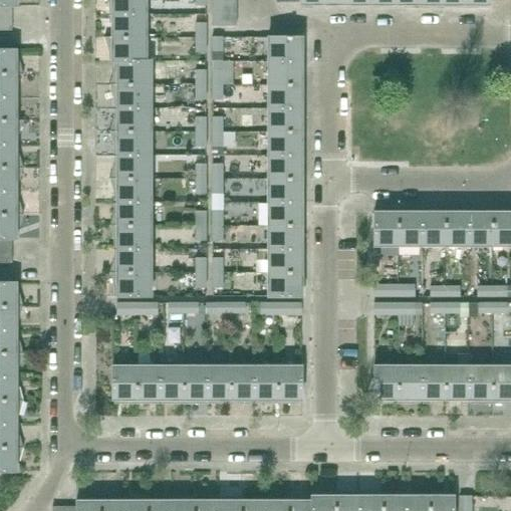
[(114,0),(114,12),(148,12),(147,0),(114,0)]
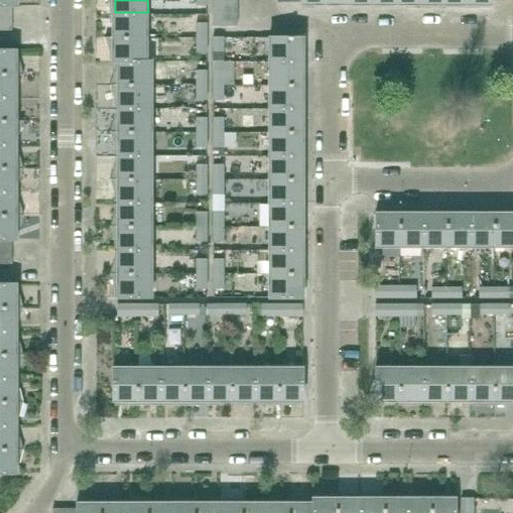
[(240,12),(240,0),(216,0),(216,12),(240,12)]
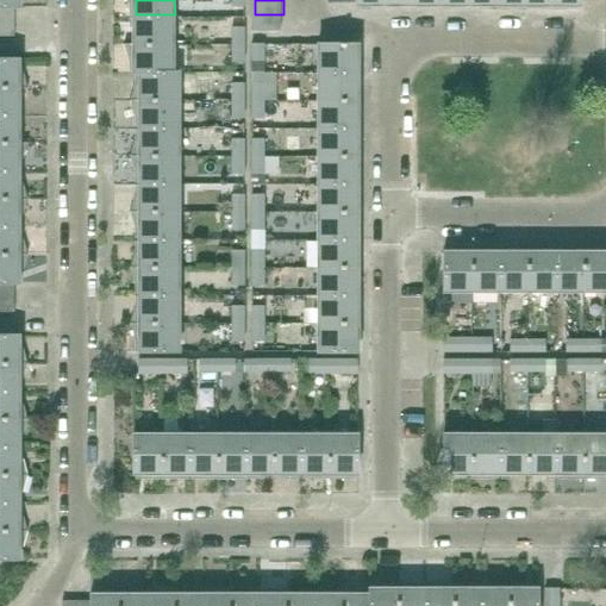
[(0,19),(17,19),(17,5),(0,5),(0,19)]
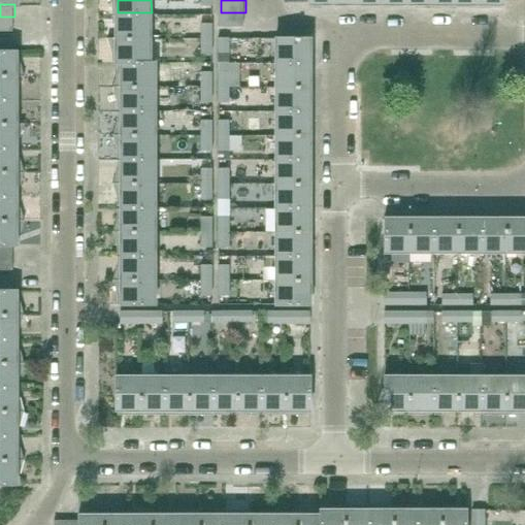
[(118,37),(152,37),(152,12),(118,12),(118,37)]
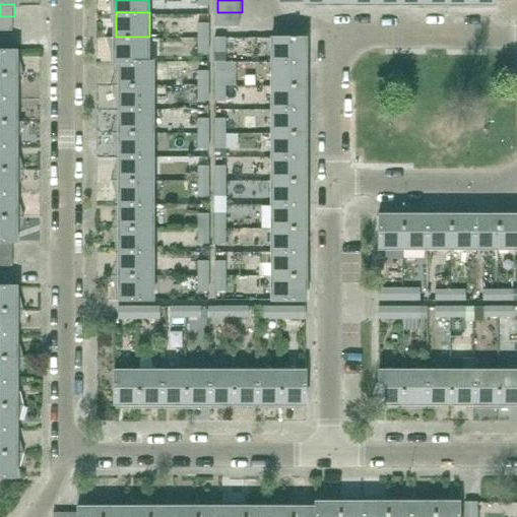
[(242,24),(242,12),(217,12),(217,24),(242,24)]
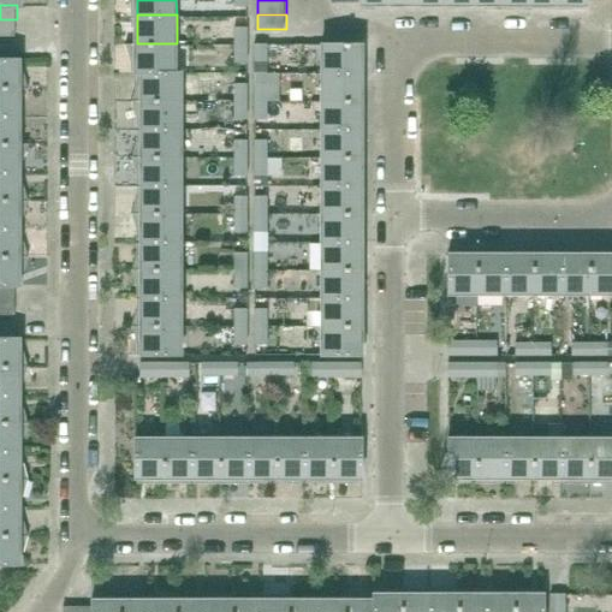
[(0,34),(17,34),(17,19),(0,19),(0,34)]
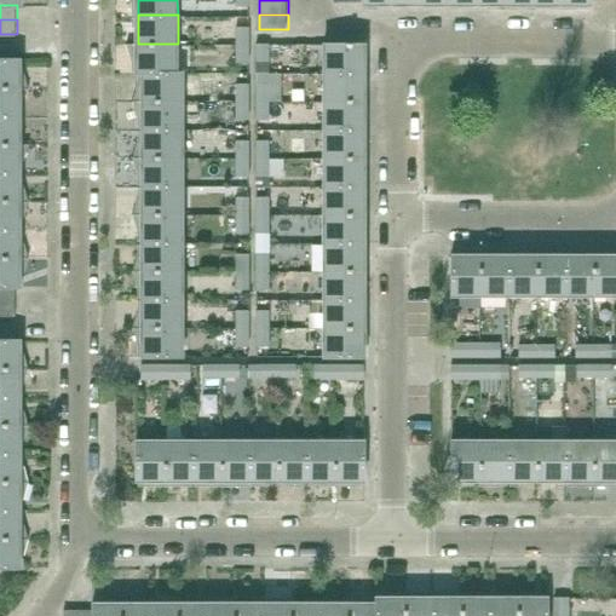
[(239,44),(252,44),(251,26),(239,26),(239,44)]
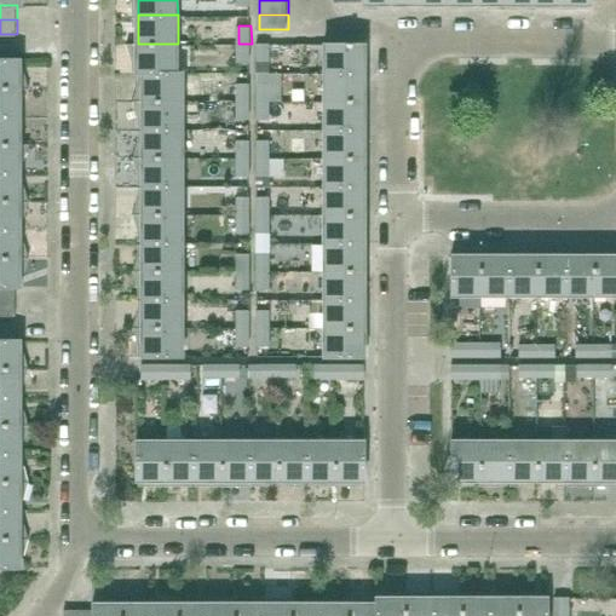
[(0,57),(17,58),(17,42),(0,42),(0,57)]
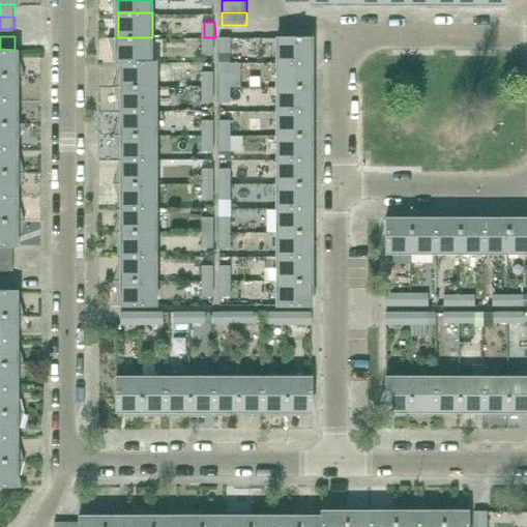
[(222,52),(232,52),(232,36),(222,36),(222,52)]
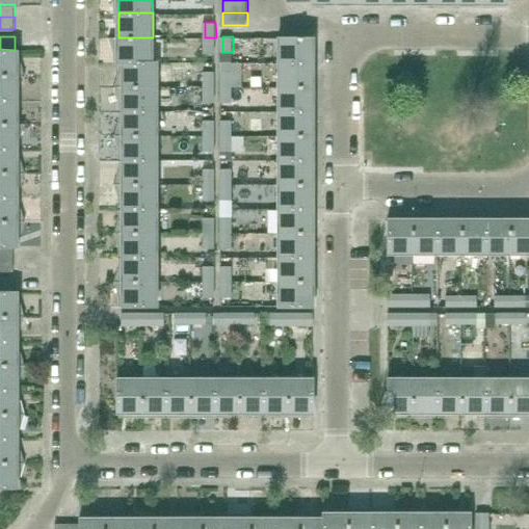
[(315,61),(315,36),(280,36),(280,61),(315,61)]
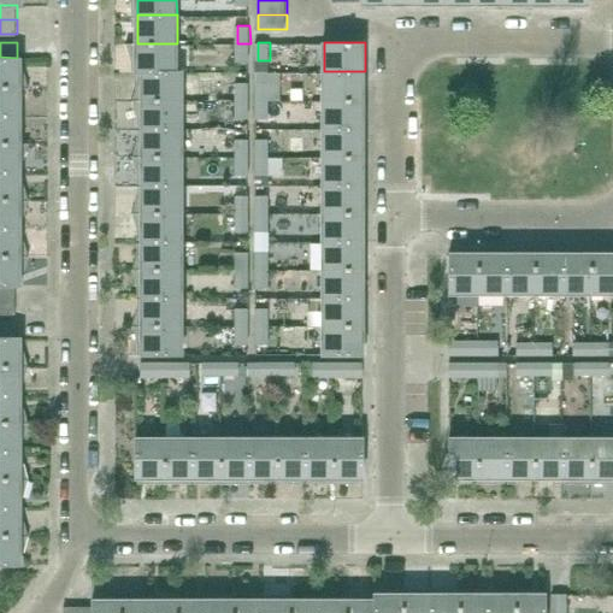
[(177,71),(177,43),(137,43),(137,72),(143,72),(143,71),(177,71)]
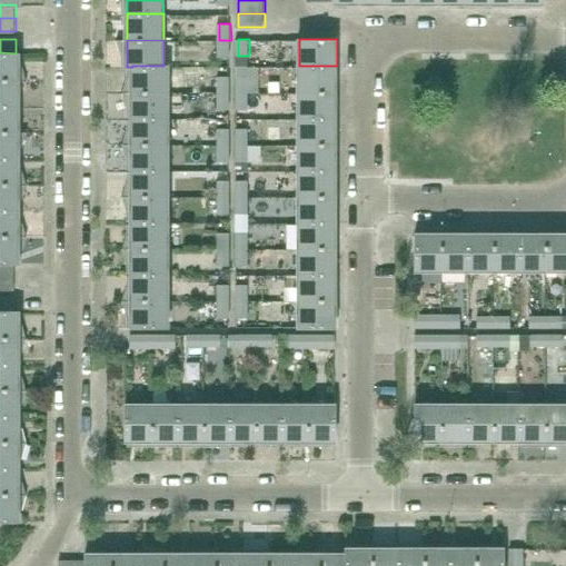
[(231,40),(219,40),(219,56),(231,56),(231,40)]
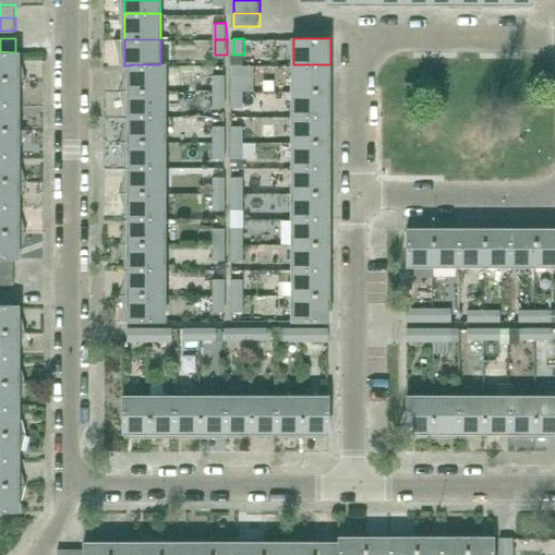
[(20,52),(15,52),(0,51),(0,77),(20,77),(20,52)]
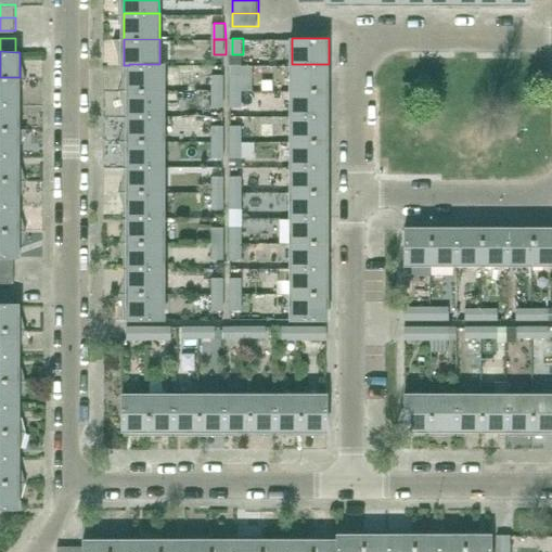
[(165,89),(165,64),(159,64),(129,64),(129,65),(129,89),(165,89)]
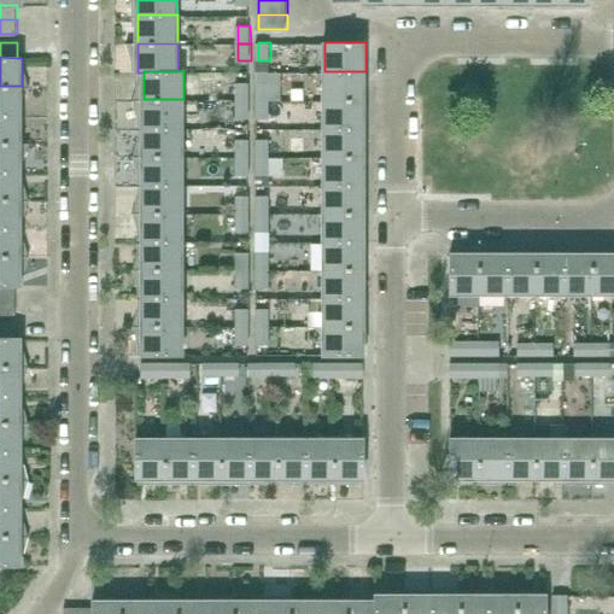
[(325,100),(366,100),(366,71),(325,71),(325,100)]
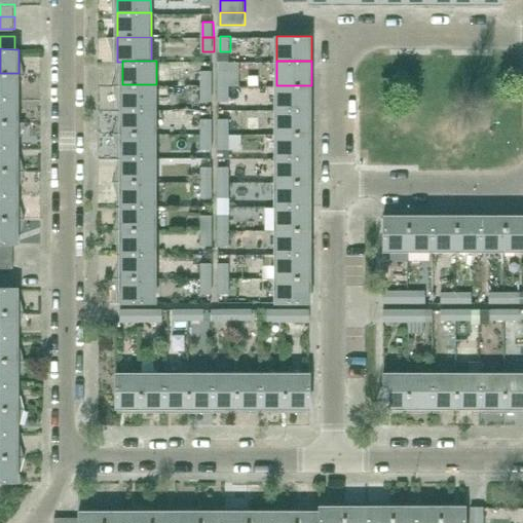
[(202,84),(213,84),(213,70),(202,70),(202,84)]
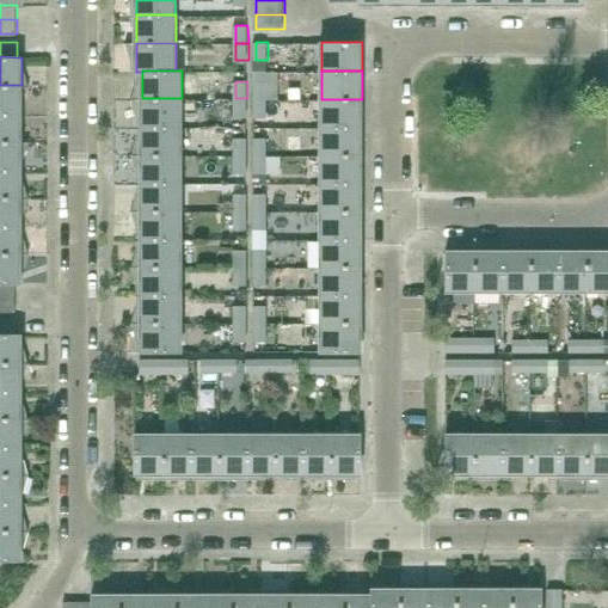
[(255,99),(268,99),(268,81),(255,81),(255,99)]
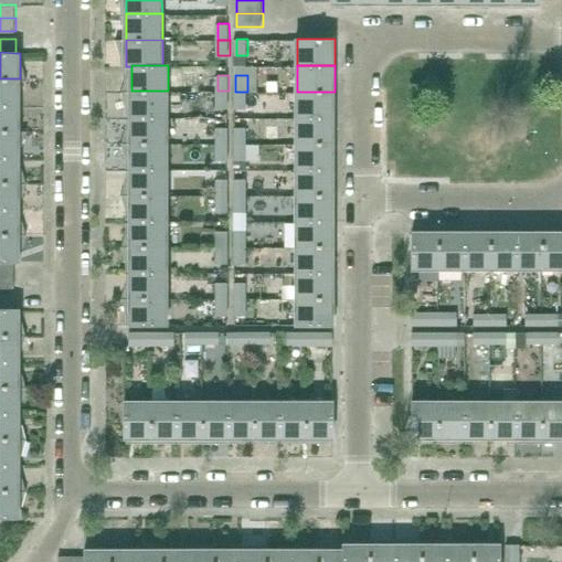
[(0,104),(20,105),(20,78),(0,78),(0,104)]
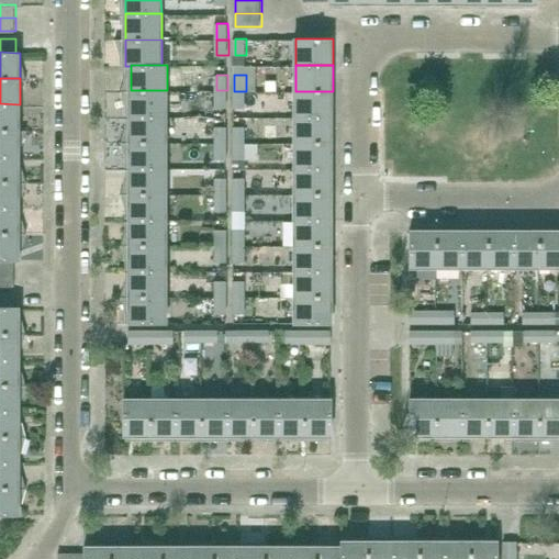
[(131,116),(167,115),(167,90),(131,90),(131,116)]
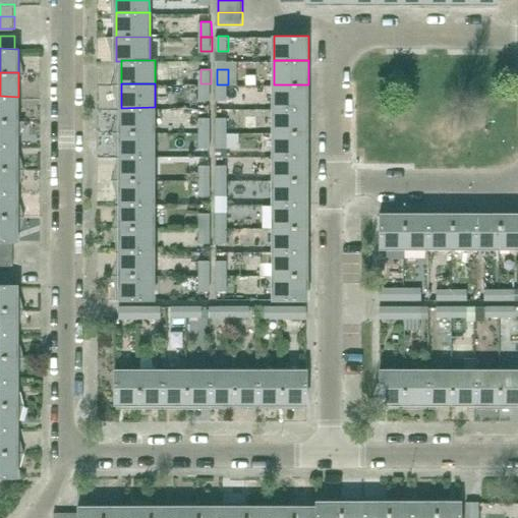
[(211,83),(200,83),(200,99),(211,99),(211,83)]
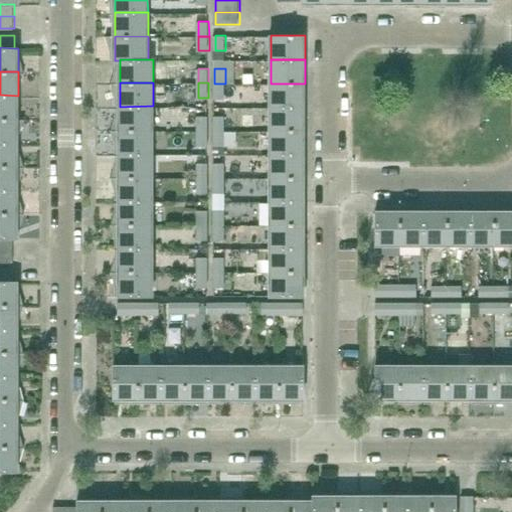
[(225,83),(214,83),(214,98),(225,98),(225,83)]
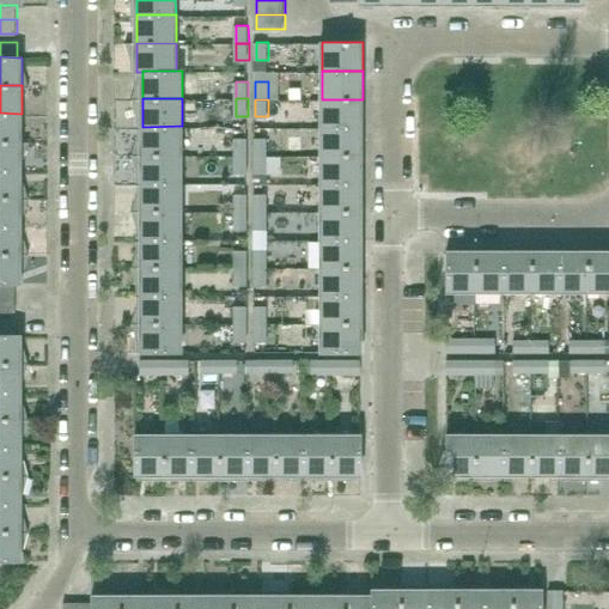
[(322,127),(363,127),(363,99),(322,99),(322,127)]
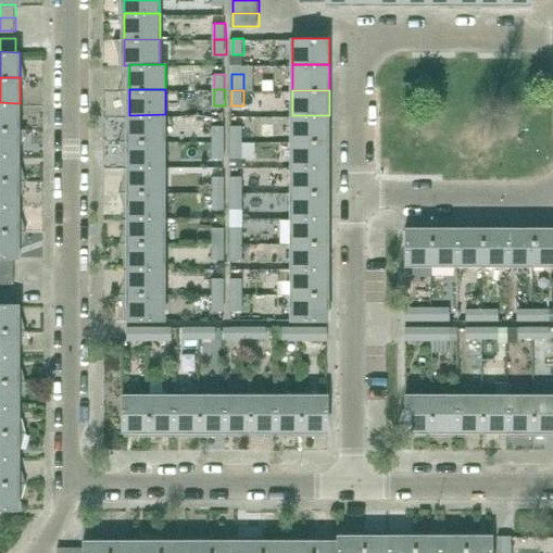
[(0,127),(20,128),(20,103),(0,102),(0,127)]
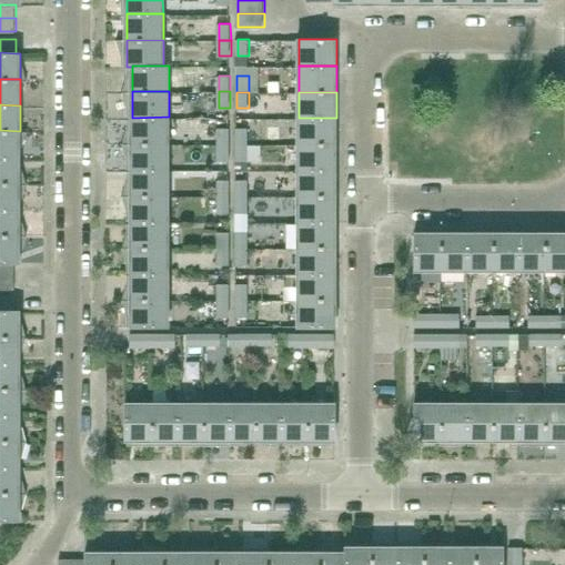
[(132,143),(169,143),(169,117),(132,118),(132,143)]
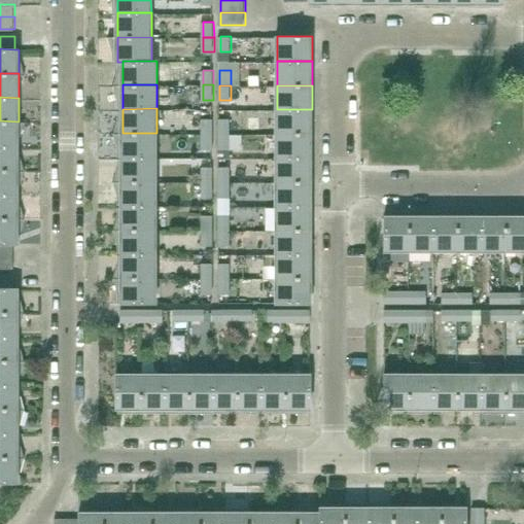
[(277,133),(312,133),(312,109),(277,109),(277,133)]
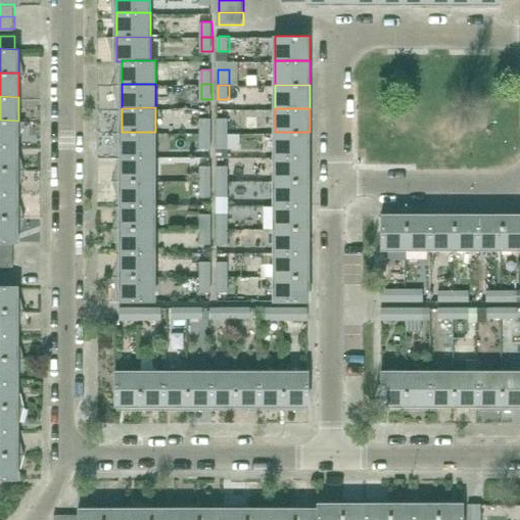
[(201,132),(211,132),(211,117),(201,117),(201,132)]
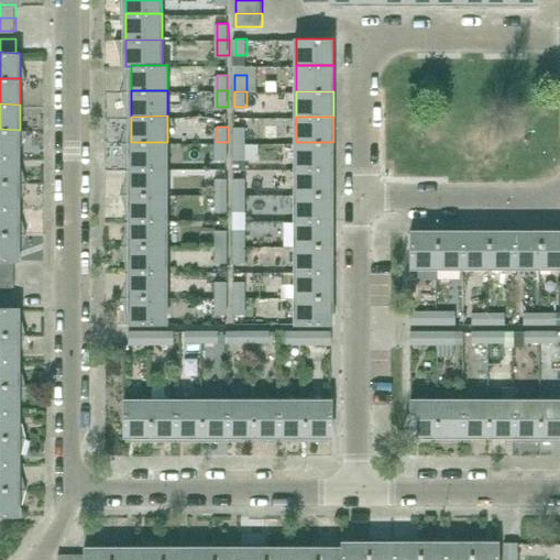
[(234,142),(246,142),(246,127),(234,127),(234,142)]
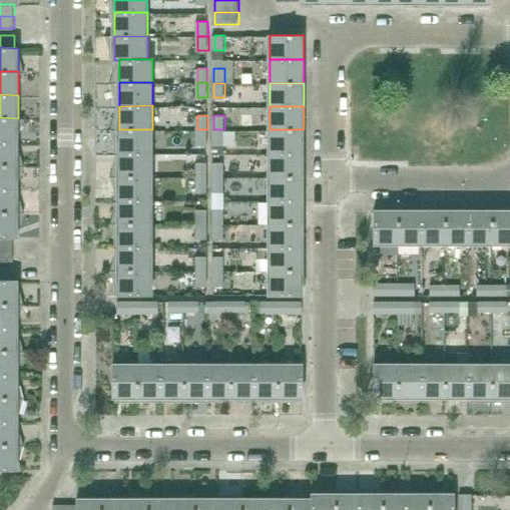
[(0,141),(18,141),(18,118),(0,117),(0,141)]
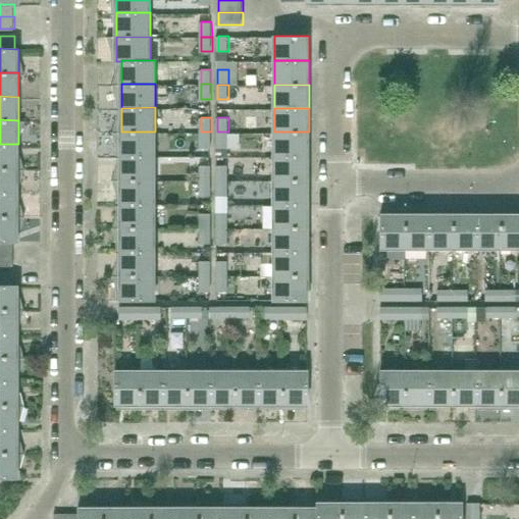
[(121,156),(155,155),(155,132),(121,132),(121,156)]
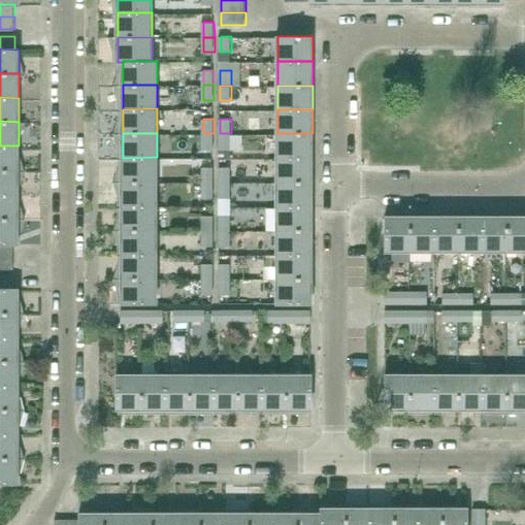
[(214,133),(203,133),(203,149),(214,149),(214,133)]
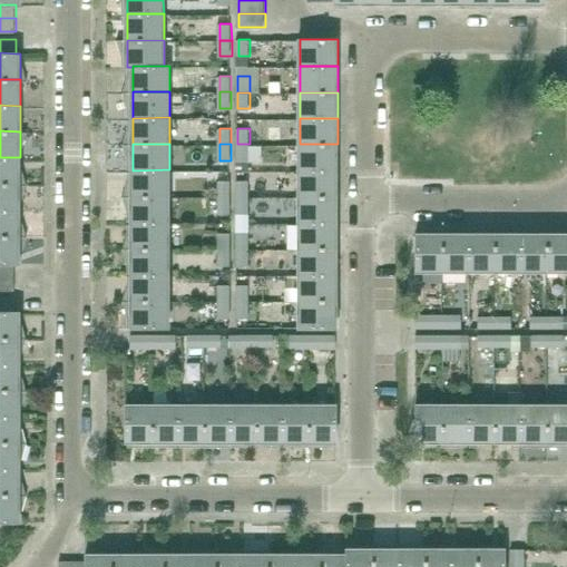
[(250,144),(237,144),(237,160),(250,160),(250,144)]
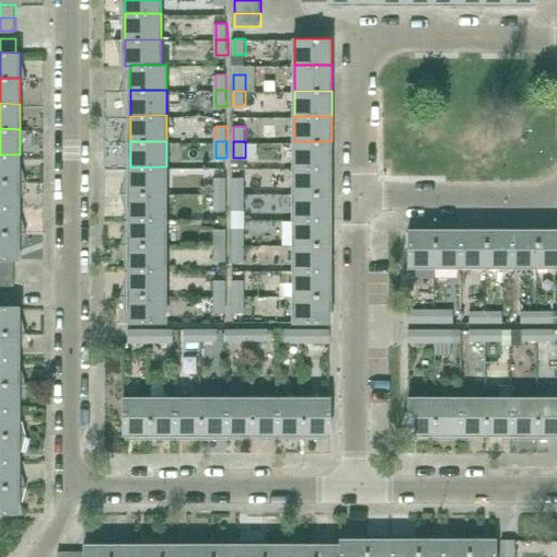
[(294,167),(332,167),(332,141),(294,141),(294,167)]
